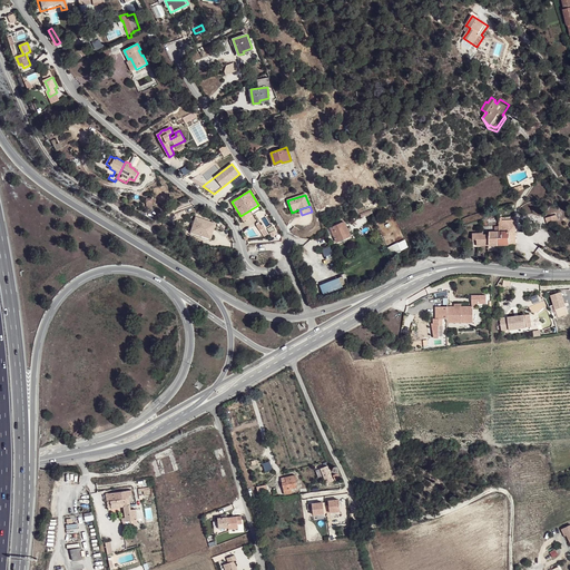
[(216,224),(196,217),(192,232),(212,238),(216,224)]
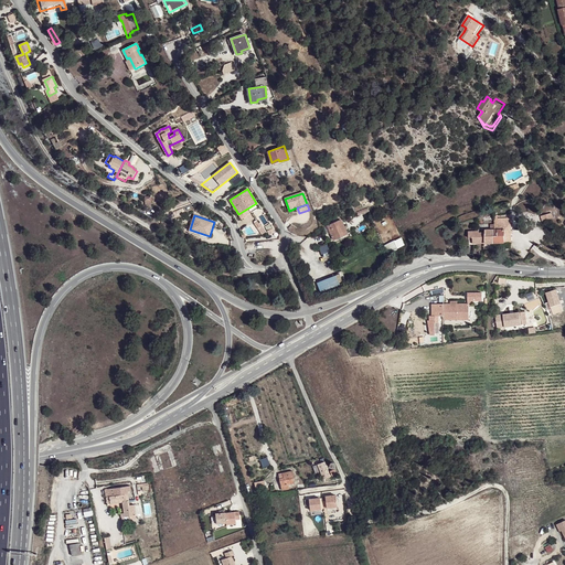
[(332,245),(347,238),(352,236),(351,232),(348,234),(342,220),(328,226),(334,240),(331,241),(332,245)]
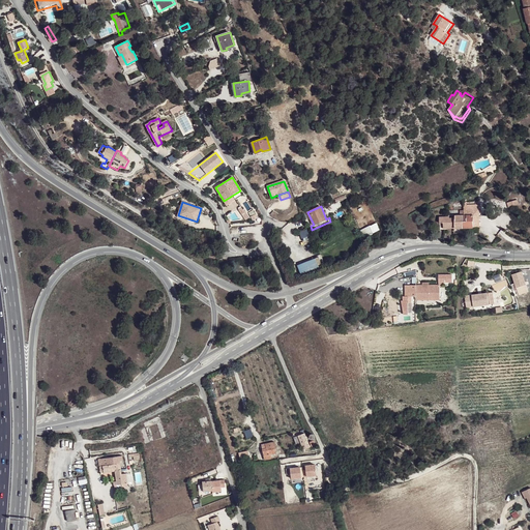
[(464,215),(463,228),(474,228),(474,224),(479,224),(479,209),(464,210),(464,215)]
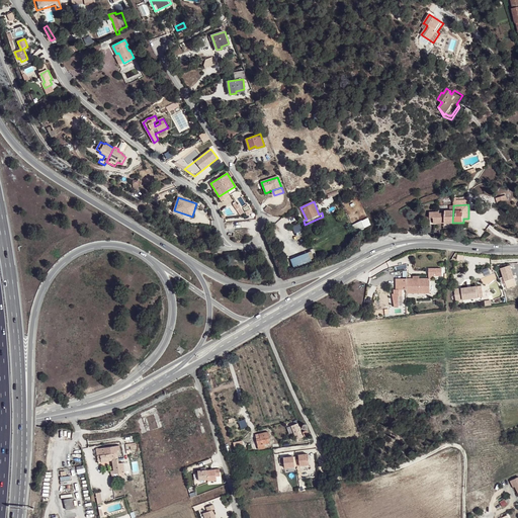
[(453,210),(450,210),(445,211),(445,213),(439,213),(439,211),(430,212),(430,225),(434,225),(434,224),(452,223),(453,210)]
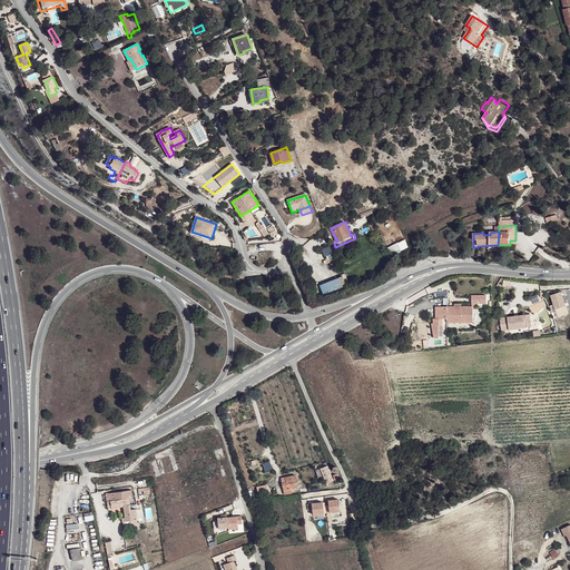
[(389,247),(392,255),(405,249),(402,242),(389,247)]
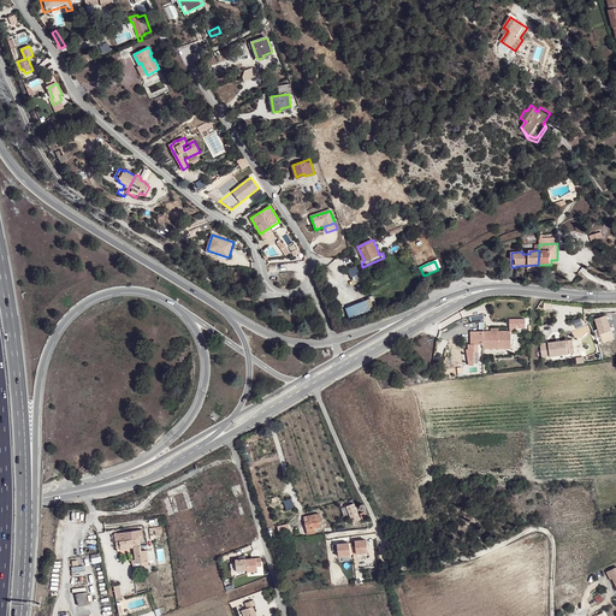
[(373,313),(368,301),(345,309),(349,321),(373,313)]
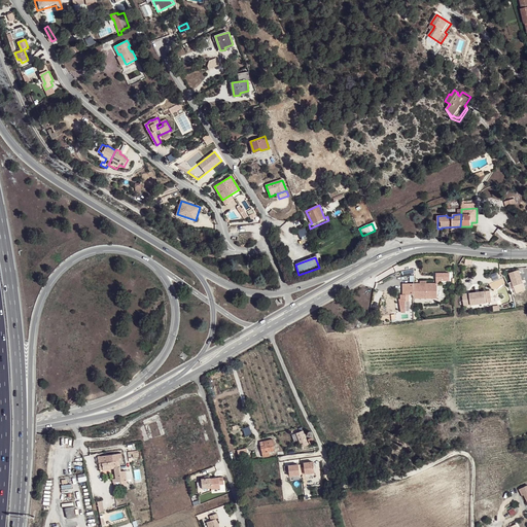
[(519,270),(511,273),(515,285),(523,283),(519,270)]
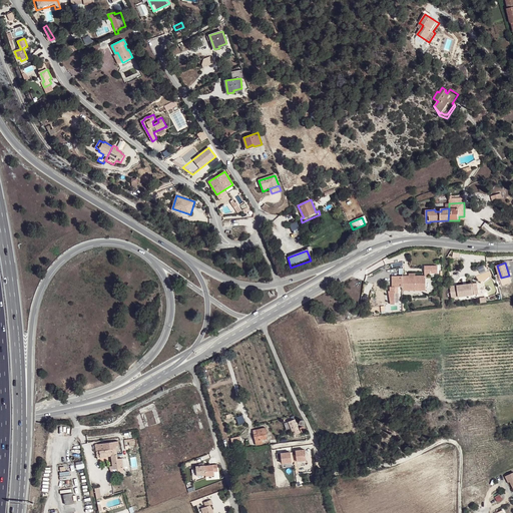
[(443,277),(443,265),(434,265),(434,277),(443,277)]
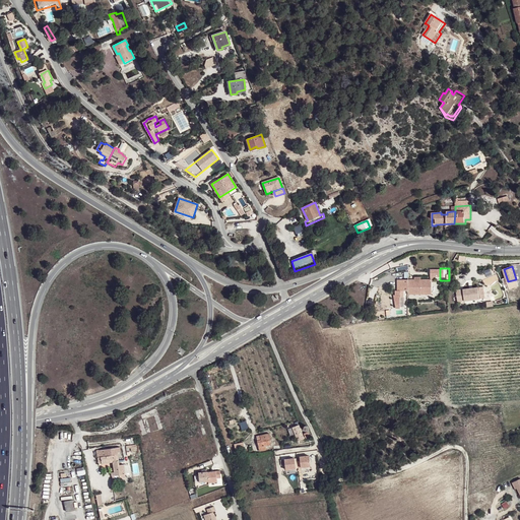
[(416,279),(410,279),(410,290),(409,293),(429,293),(429,279),(423,279),(416,279)]
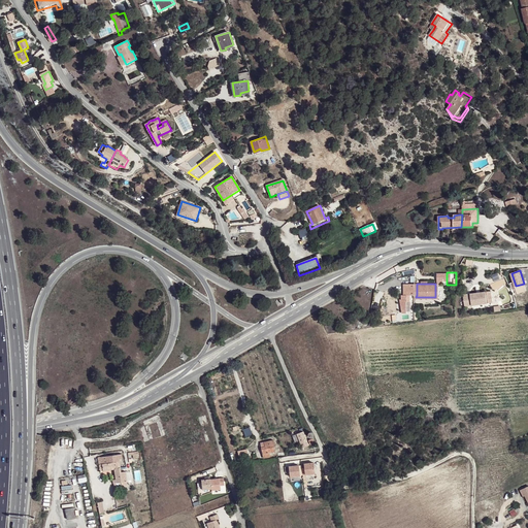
[(440,284),(435,284),(435,297),(416,297),(416,299),(439,299),(440,284)]
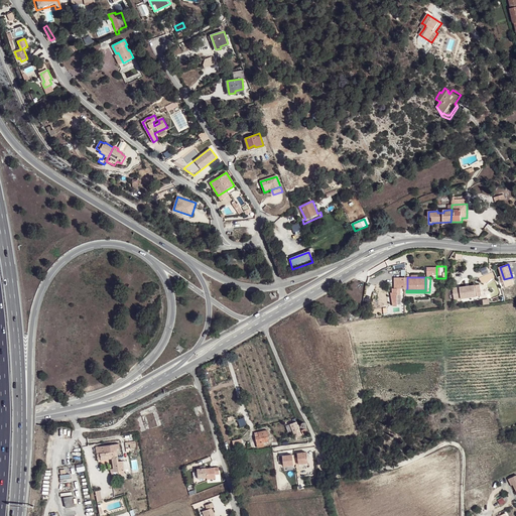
[(476,285),(454,288),(455,299),(477,296),(476,285)]
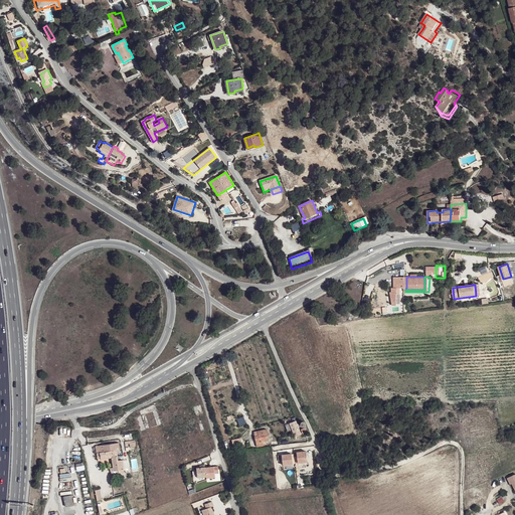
[(295,437),(301,435),(296,420),(289,423),(295,437)]
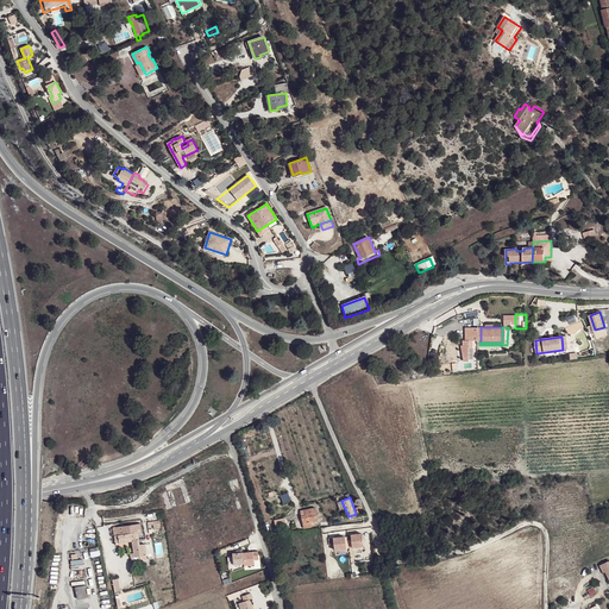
[(359,514),(365,512),(362,504),(356,507),(359,514)]
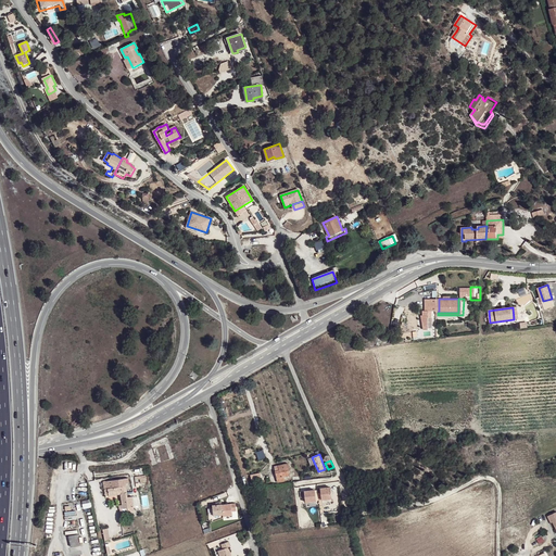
[(277,482),(285,481),(283,477),(289,476),(289,469),(289,464),(279,465),(279,470),(275,471),(277,482)]
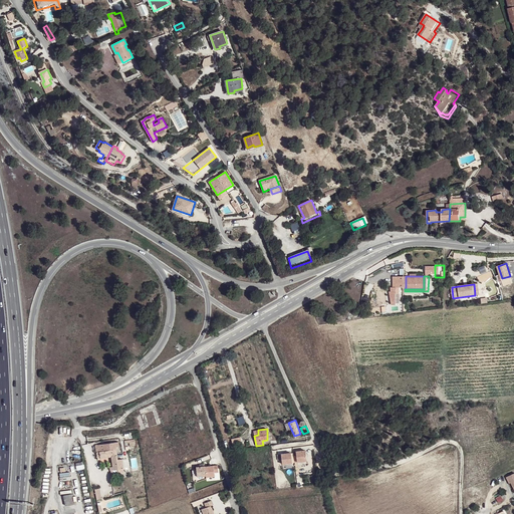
[(114,470),(123,469),(122,460),(117,460),(115,447),(118,447),(118,443),(95,446),(97,459),(111,457),(112,467),(109,467),(110,471),(114,470)]
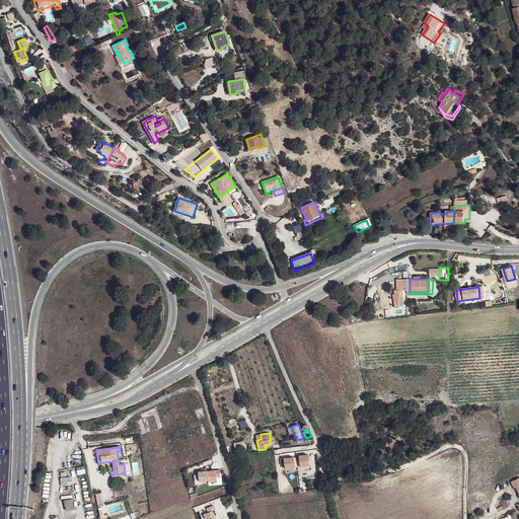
[(308,455),(299,456),(300,466),(309,465),(308,455)]
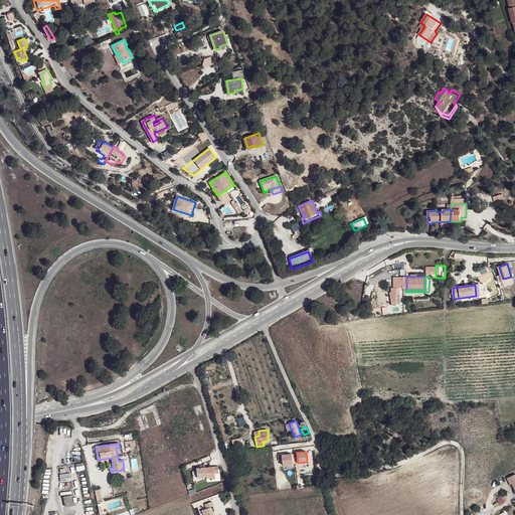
[(292,454),(282,456),(283,466),(293,464),(292,454)]
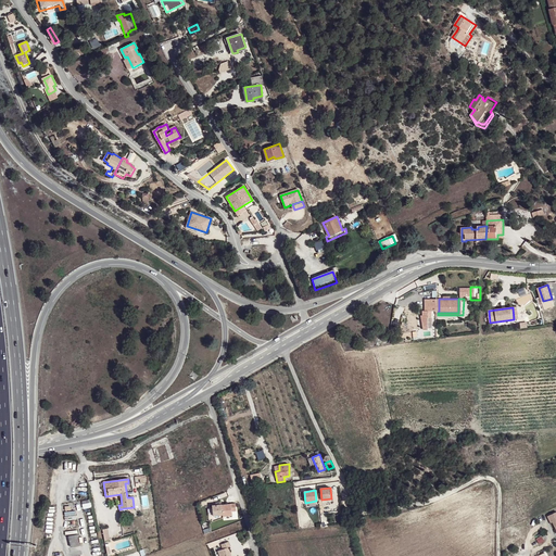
[(232,515),(231,512),(237,512),(236,504),(223,505),(213,506),(213,516),(223,515),(223,516),(232,515)]
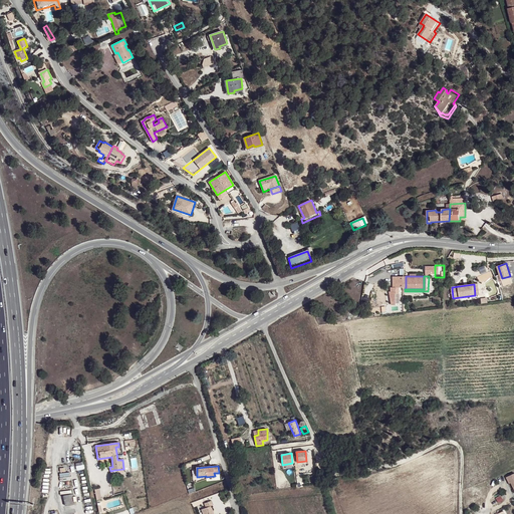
[(64,505),(73,504),(71,489),(63,490),(64,505)]
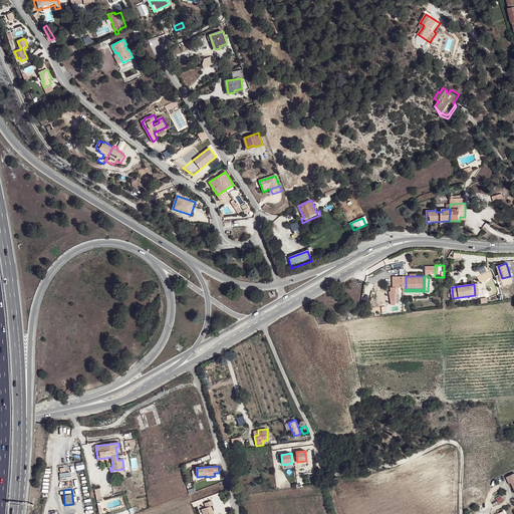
[(212,501),(205,504),(206,508),(202,510),(203,513),(214,513),(211,506),(214,505),(212,501)]
